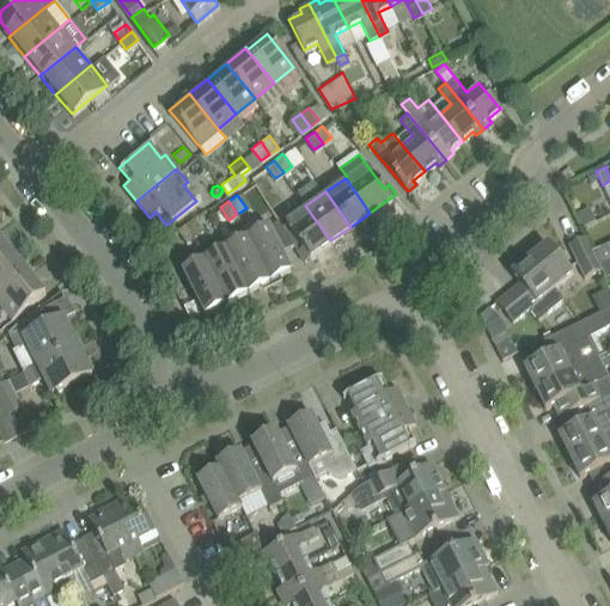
[(330,240),(305,206),(285,220),(303,245),(297,249),(304,259),(330,240)]
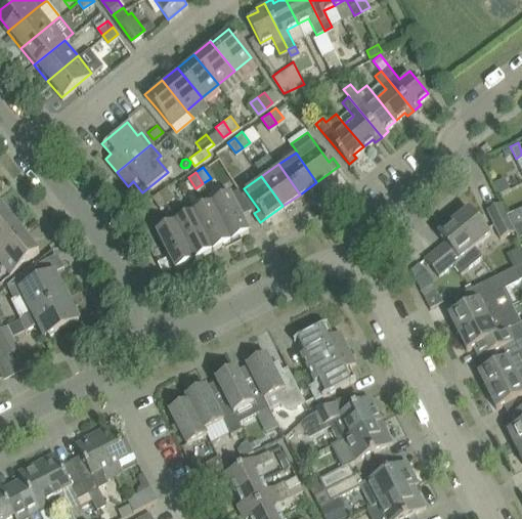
[(166,185),(159,191),(166,201),(174,196),(166,185)]
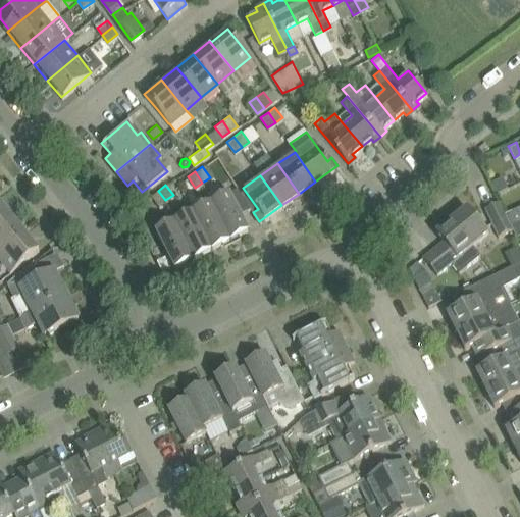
[(165,200),(158,191),(152,195),(159,205),(165,200)]
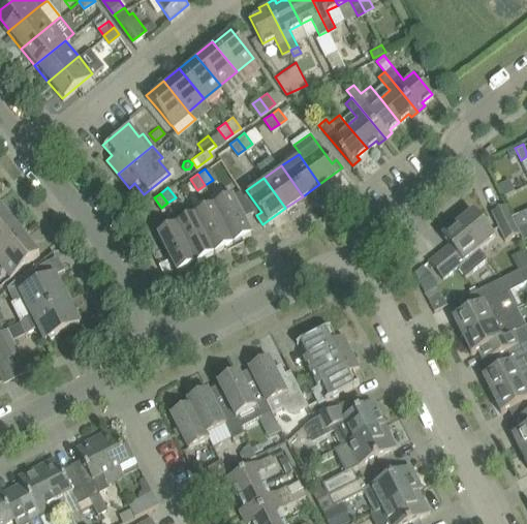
[(233,193),(213,203),(233,242),(252,233),(233,193)]
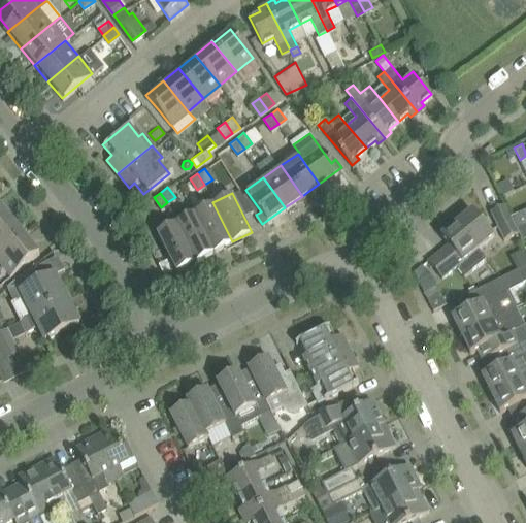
[(212,202),(194,213),(214,252),(232,241),(212,202)]
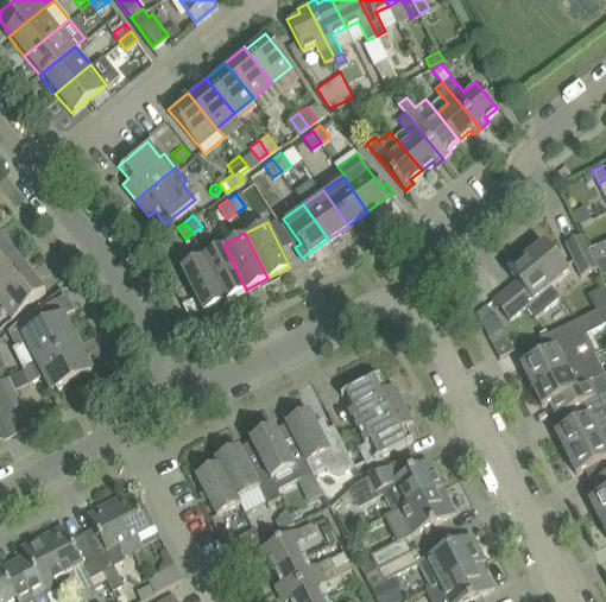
[(563,241),(579,273),(597,266),(581,233),(563,241)]
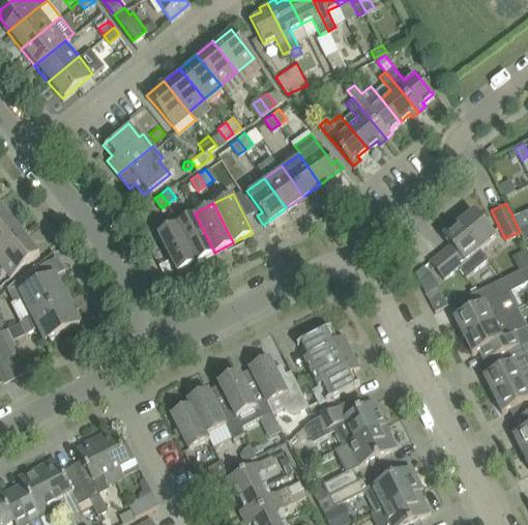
[(0,227),(11,219),(0,204),(0,227)]
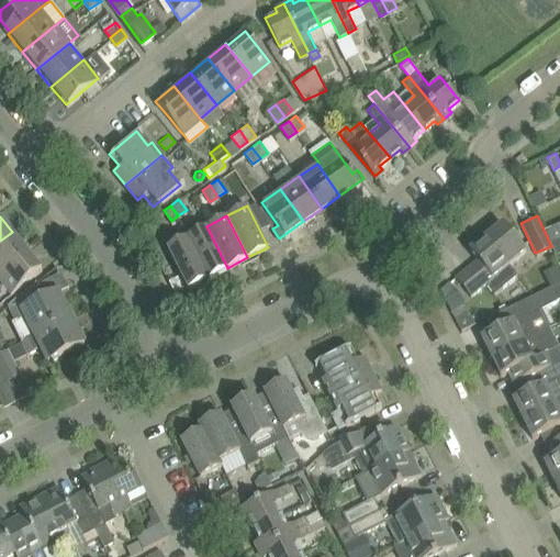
[(502,221),(485,235),(508,263),(525,249),(516,238),(502,221)]
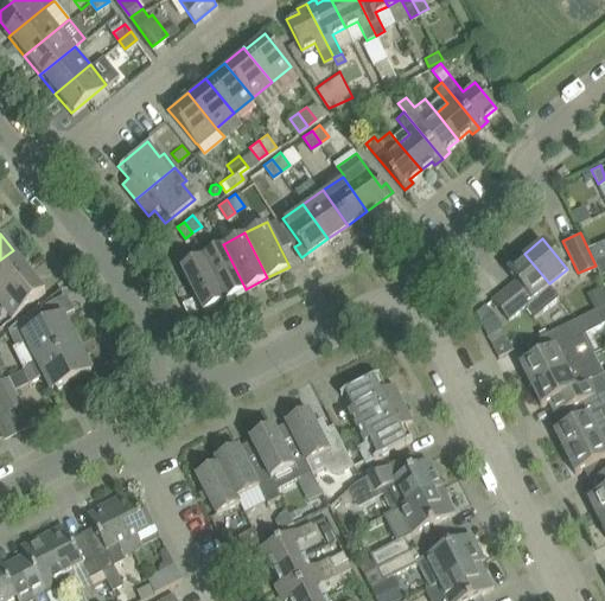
[(223,244),(202,255),(224,300),(246,289),(223,244)]
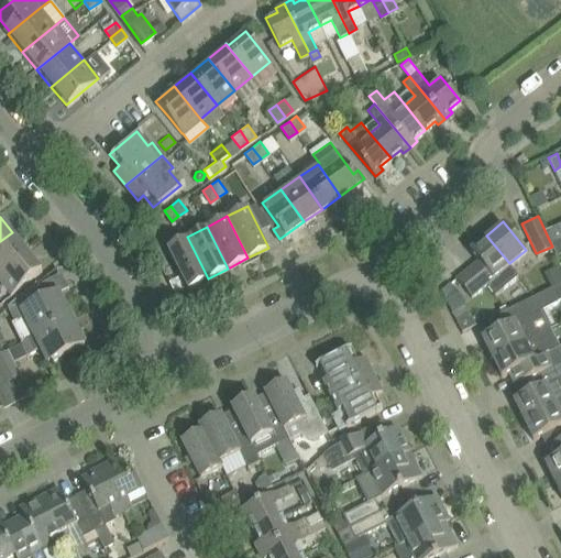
[(0,270),(26,250),(12,232),(0,241),(0,270)]
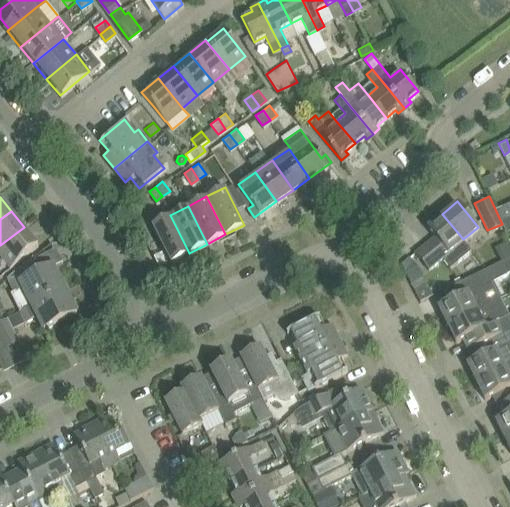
[(463,239),(442,214),(426,227),(433,235),(414,251),(427,267),(447,252),(455,261),(470,248),(463,239)]
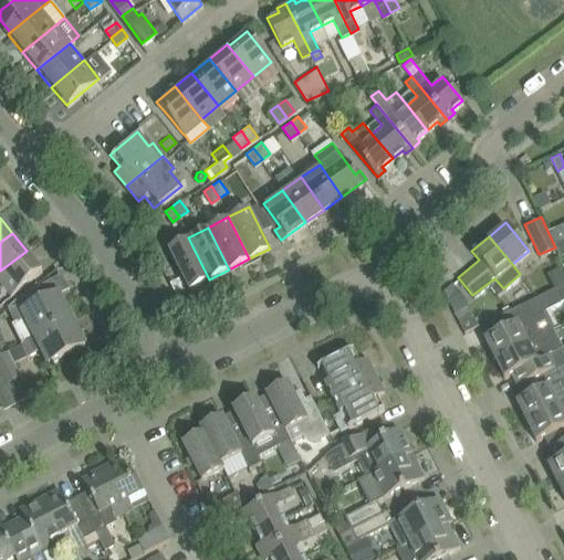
[(209,280),(188,238),(167,247),(188,289),(209,280)]
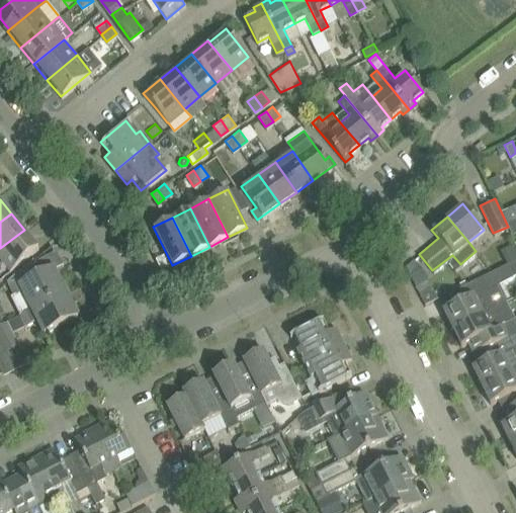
[(24,230),(0,248),(0,258),(9,269),(37,246),(24,230)]
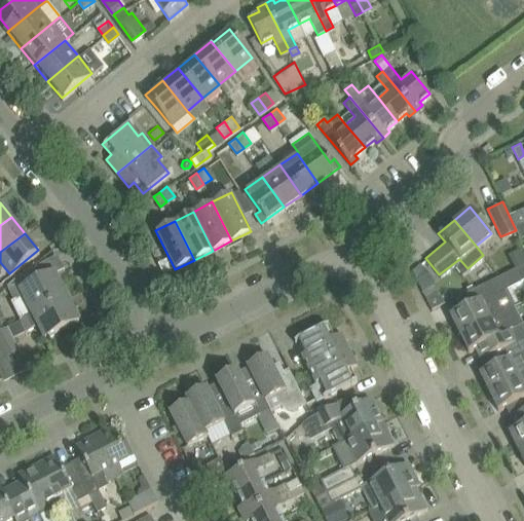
[(11,299),(21,318),(32,312),(66,295),(65,293),(66,290),(62,283),(59,282),(53,271),(43,276),(35,260),(30,264),(6,284),(13,298),(11,299)]
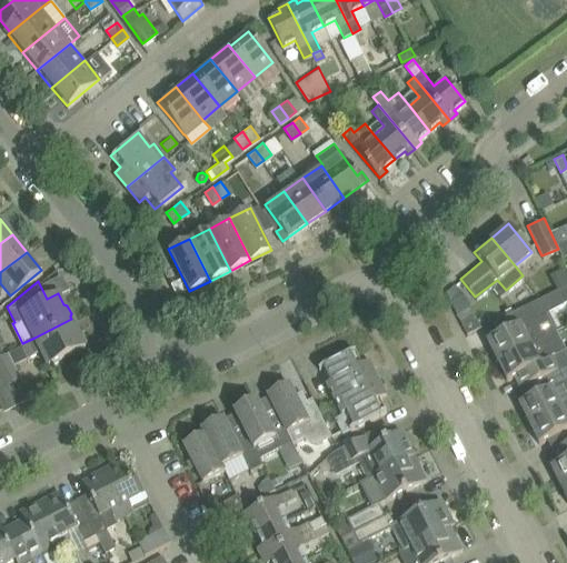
[(486,339),(499,364),(533,348),(529,342),(554,330),(556,329),(546,311),(563,302),(563,301),(566,298),(566,282),(513,310),(519,322),(506,329),(486,339)]
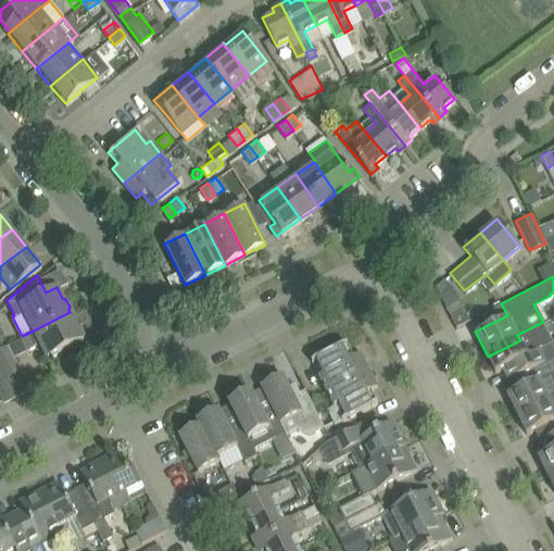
[(450,285),(443,277),(435,285),(439,295),(450,285)]
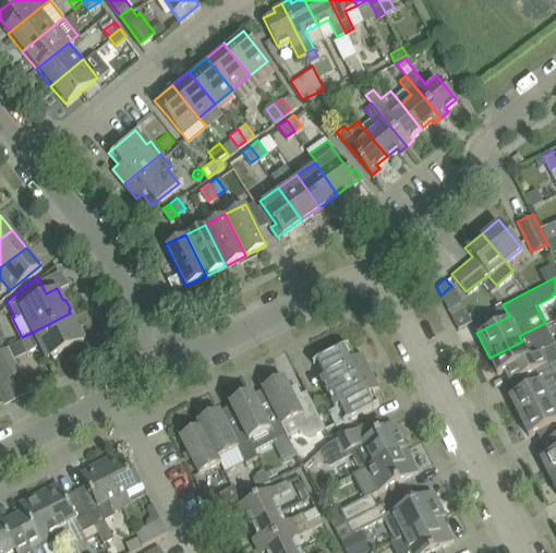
[(450,312),(457,325),(471,319),(467,311),(458,309),(450,312)]
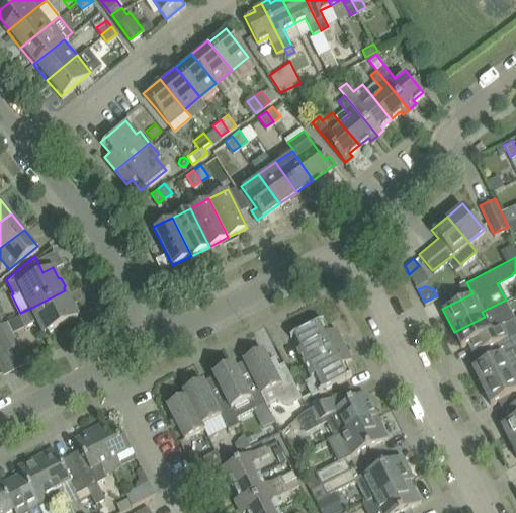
[(31,308),(20,313),(19,313),(25,324),(36,318),(44,331),(77,314),(72,304),(73,302),(69,293),(66,292),(65,290),(31,308)]
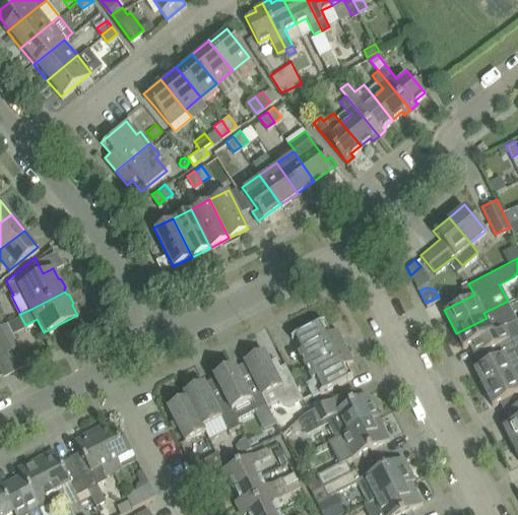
[(475,353),(492,344),(517,330),(517,316),(514,318),(506,302),(483,313),(487,318),(456,333),(462,345),(468,342),(473,353),(475,353)]
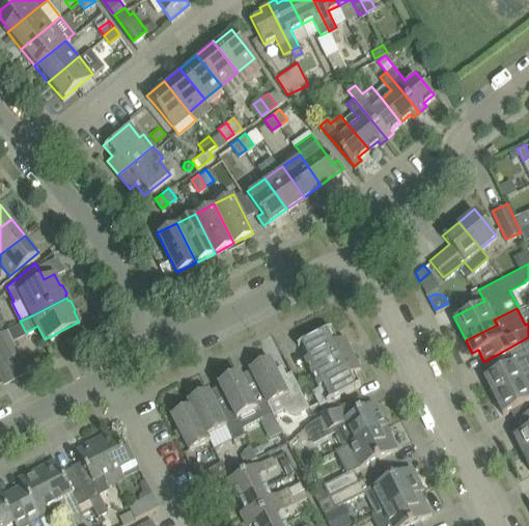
[(301,340),(308,355),(344,336),(343,334),(337,337),(330,325),(301,340)]
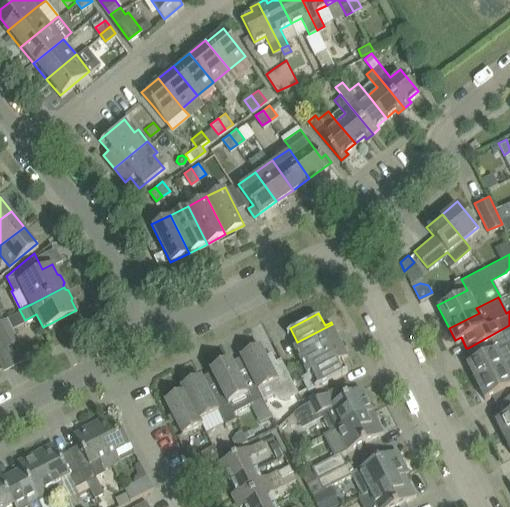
[(7,316),(2,318),(0,319),(0,338),(3,344),(4,346),(19,339),(7,316)]
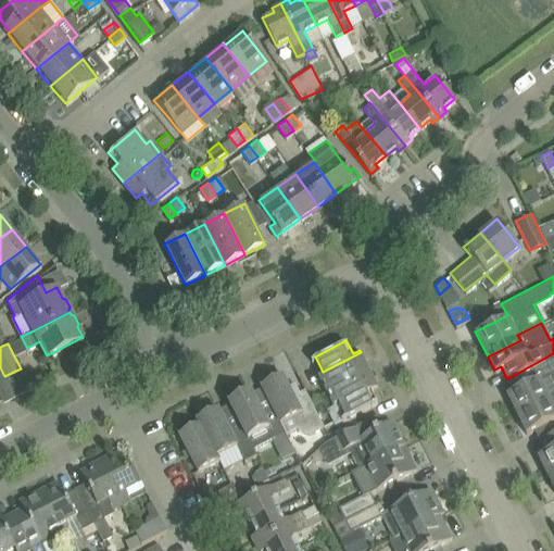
[(318,374),(326,389),(368,367),(361,352),(323,372),(318,374)]
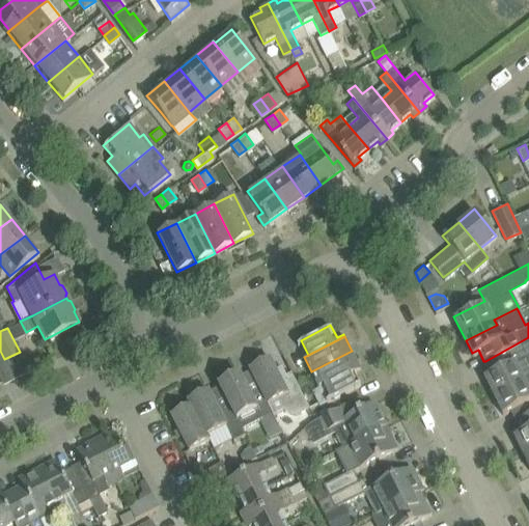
[(483,376),(493,394),(528,376),(528,360),(526,355),(528,353),(528,337),(502,352),(508,363),(483,376)]
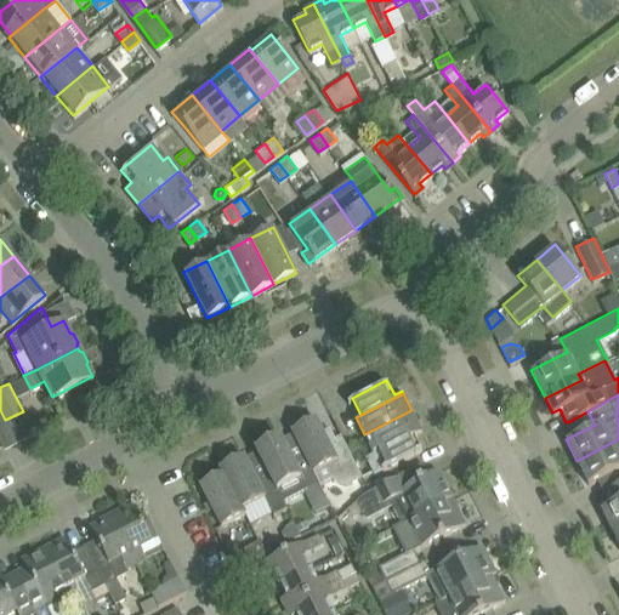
[(373,450),(378,448),(420,426),(412,410),(364,434),(373,450)]
